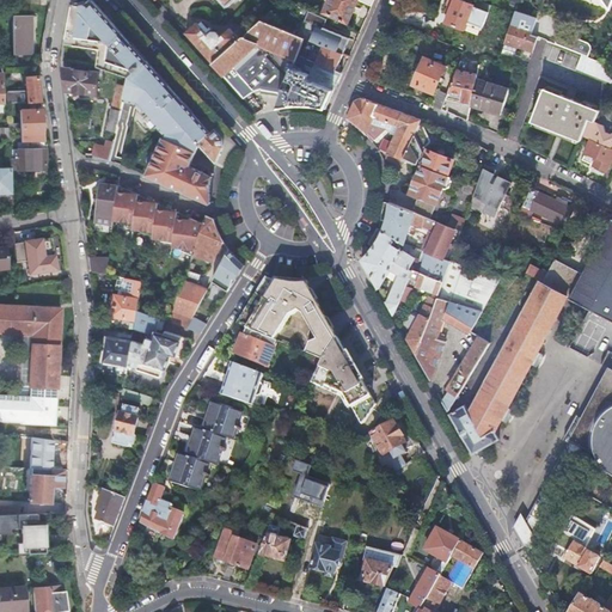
[(93,0),(90,0),(90,1),(89,0),(84,0),(79,1),(79,4),(75,4),(67,43),(102,48),(108,16),(93,0)]
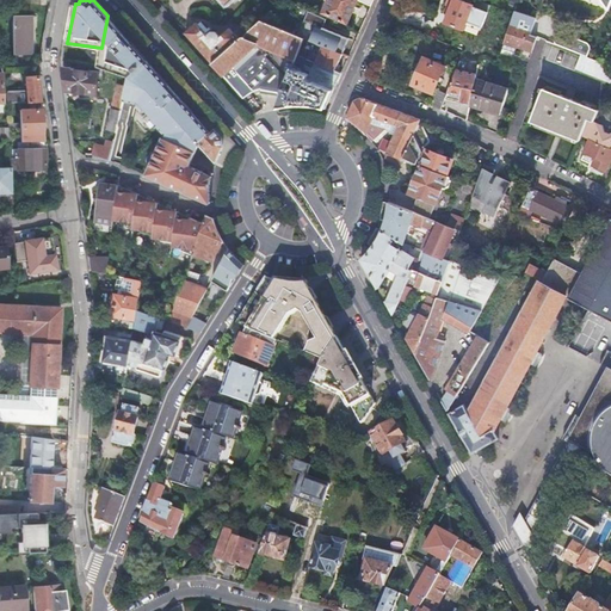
[(371,0),(327,0),(322,13),(345,24),(351,11),(356,1),(369,7),(371,0)]
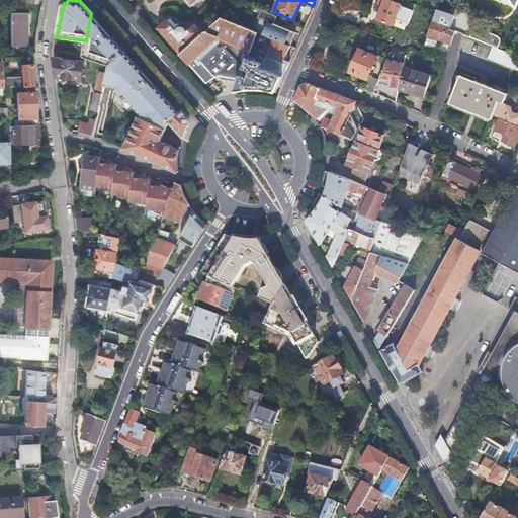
[(382,0),(374,19),(391,26),(394,19),(407,23),(412,11),(382,0)]
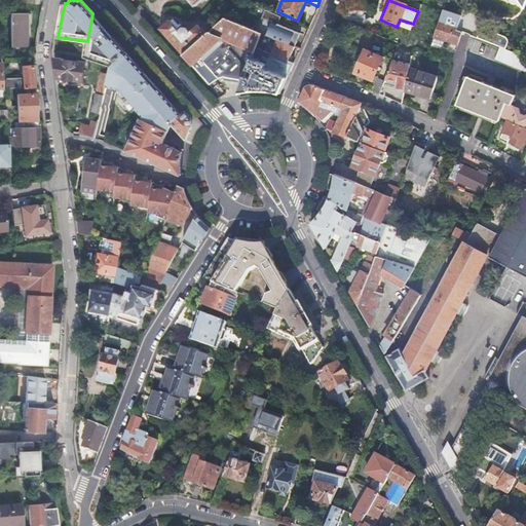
[(525,0),(517,0),(524,11),(525,6),(525,0)]
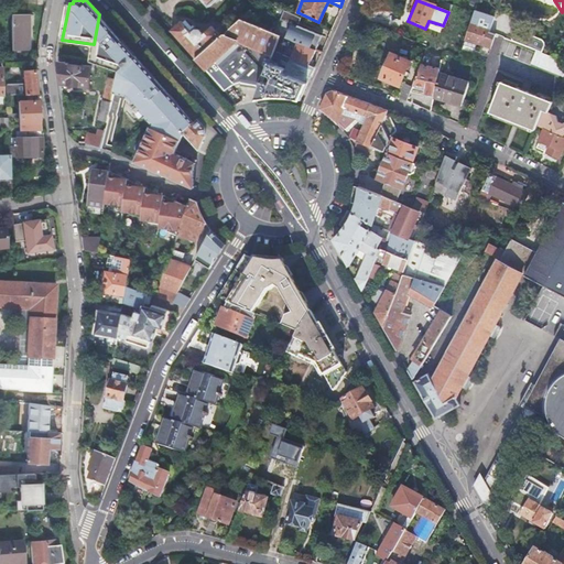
[(475,9),(465,39),(486,46),(490,33),(496,17),(475,9)]
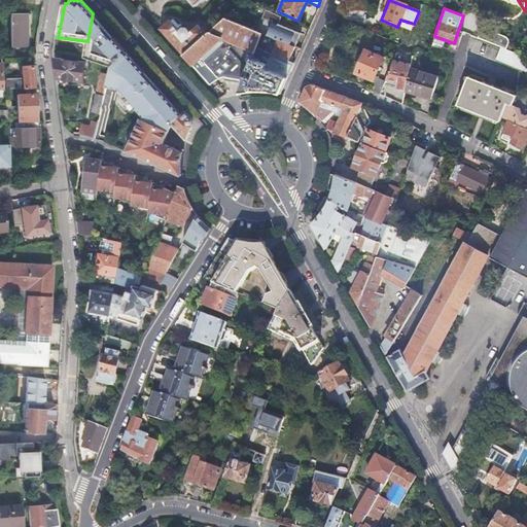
[(277,25),(280,16),(266,10),(261,19),(256,31),(261,34),(272,38),(277,40),(294,47),(300,34),(277,25)]
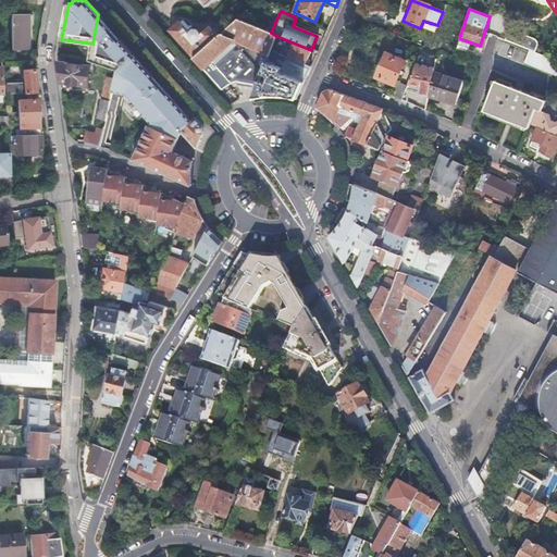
[(28,13),(11,14),(11,50),(29,49),(28,13)]
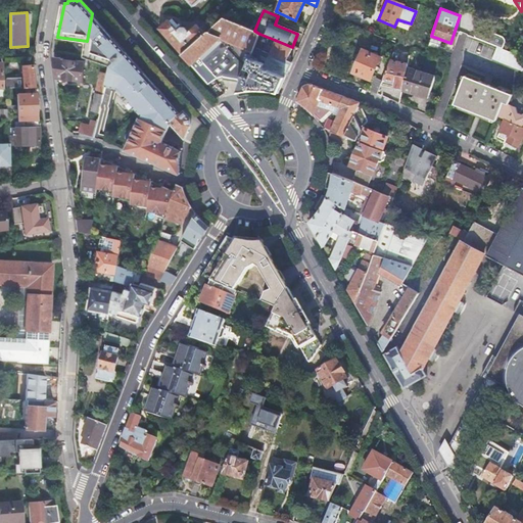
[(85,54),(85,55),(110,64),(111,62),(125,50),(119,43),(92,13),(87,41),(87,43),(86,48),(85,54)]
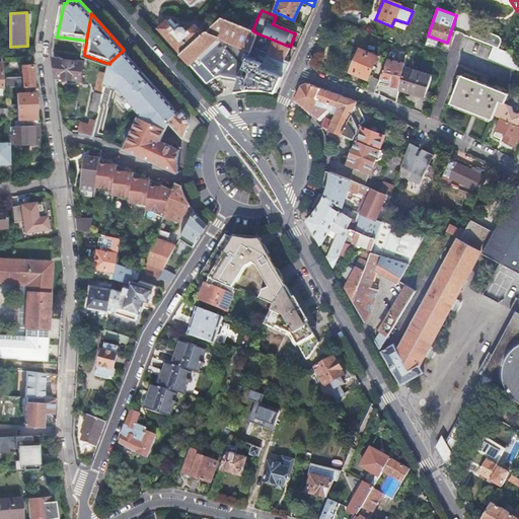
[(252,30),(221,18),(203,33),(179,54),(207,84),(218,74),(239,82),(248,58),(257,33),(252,30)]
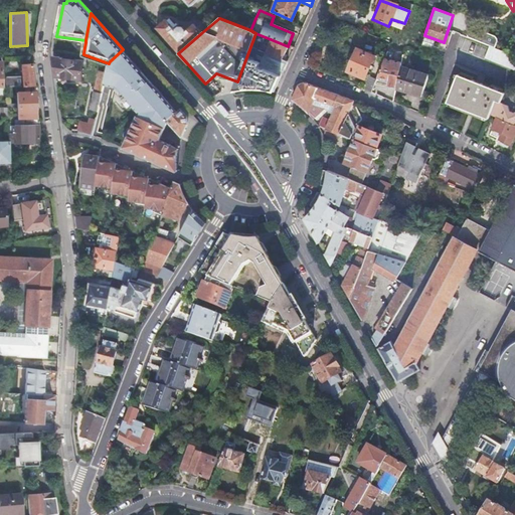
[(178,53),(201,33),(194,25),(184,33),(185,30),(183,27),(179,27),(177,29),(169,19),(166,21),(165,20),(156,28),(178,53)]
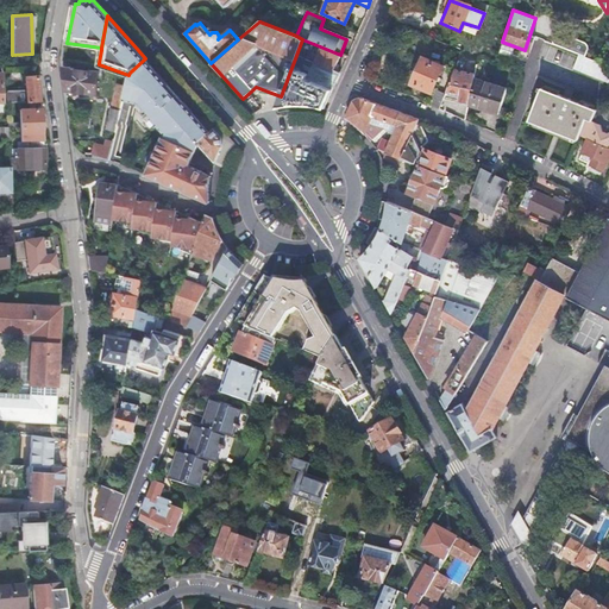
[(529,36),(525,50),(529,52),(534,38),(529,36)]
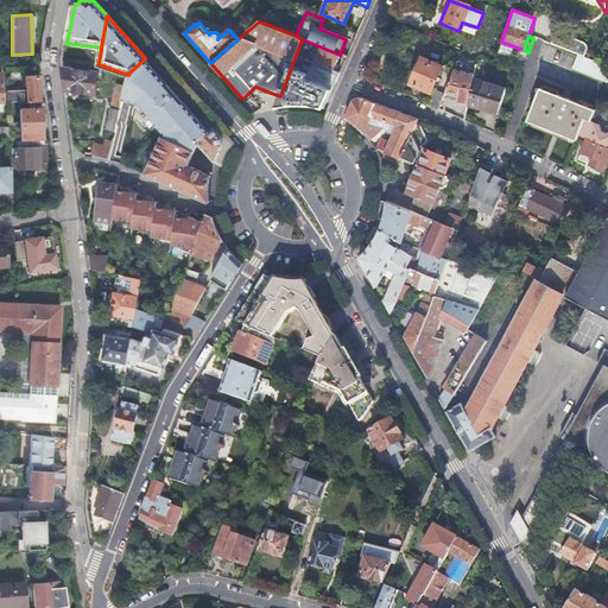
[(306,75),(305,74),(303,80),(329,92),(337,74),(334,71),(336,65),(340,68),(346,57),(339,55),(320,46),(306,75)]
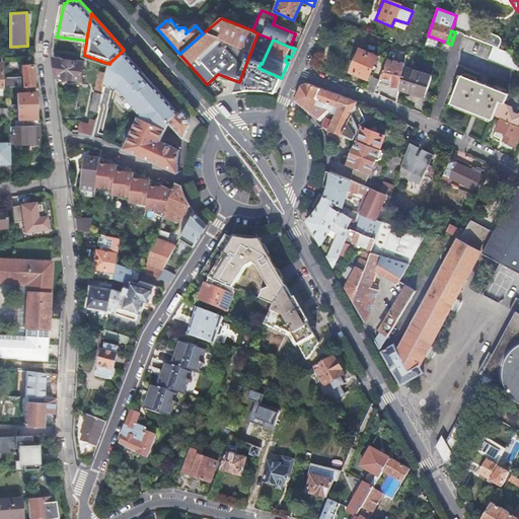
[(510,54),(492,47),(491,50),(488,56),(517,69),(518,65),(518,57),(518,58),(510,54)]
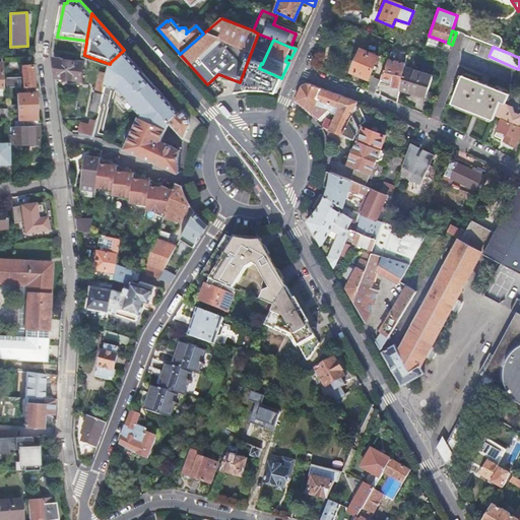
[(359,49),(350,70),(368,77),(376,56),(359,49)]
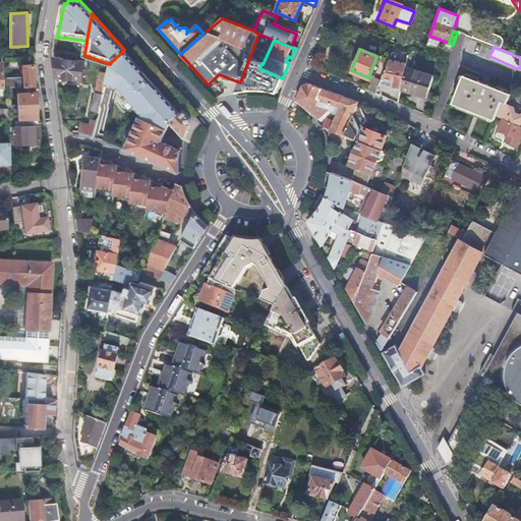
[(111,62),(110,64),(108,72),(105,84),(117,88),(134,107),(140,113),(124,149),(146,158),(153,161),(163,139),(170,122),(180,112),(124,50),(111,62)]
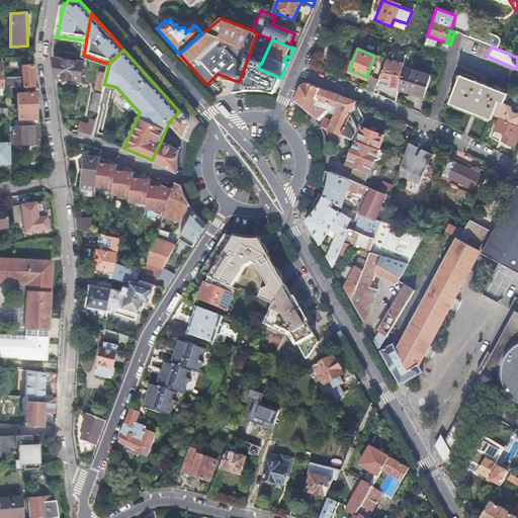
[(83,60),(55,56),(57,75),(81,79),(83,60)]
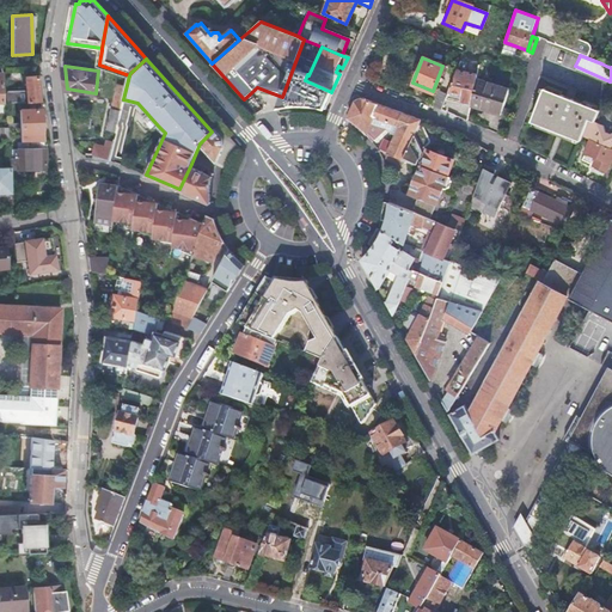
[(307,74),(293,68),(282,97),(277,110),(285,109),(292,108),(300,108),(307,108),(316,109),(323,110),(331,92),(305,80),(307,74)]
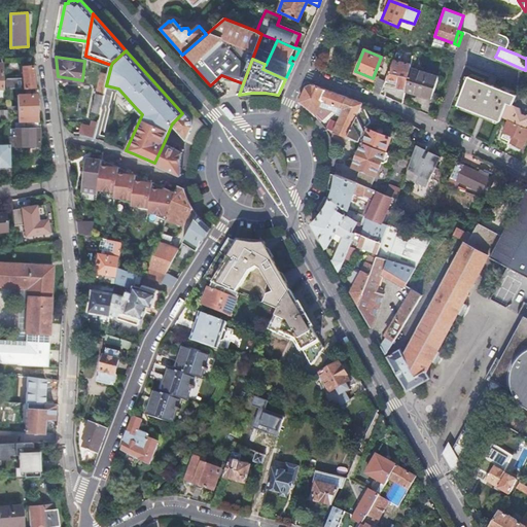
[(410,63),(392,59),(384,80),(382,84),(403,89),(409,67),(410,63)]
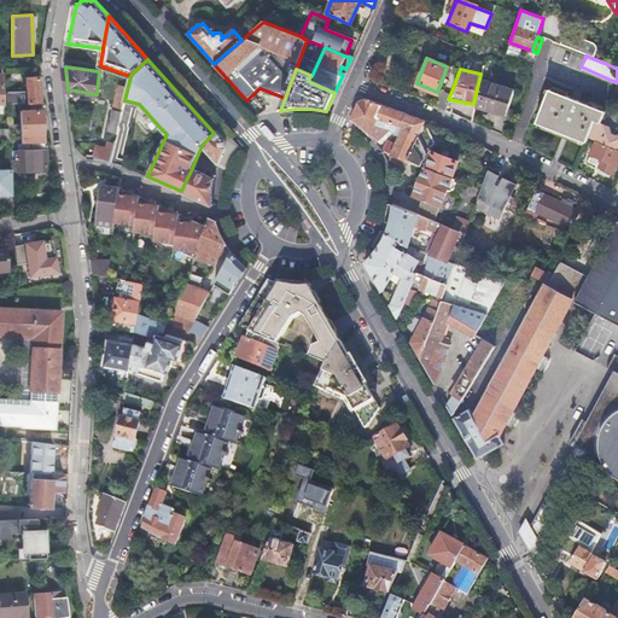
[(40,104),(39,77),(25,79),(27,91),(7,92),(7,104),(21,104),(40,104)]
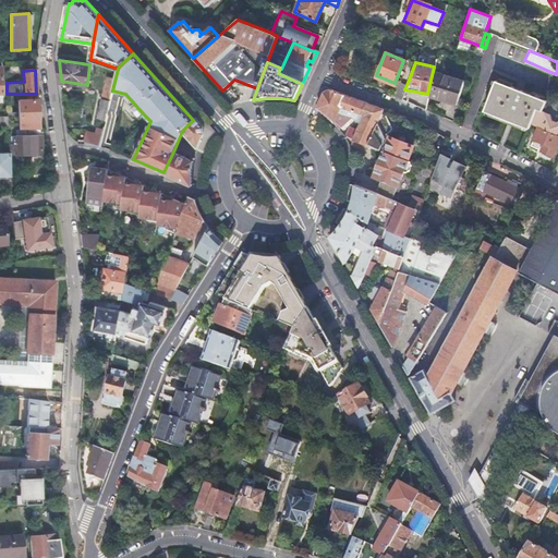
[(427,94),(427,95),(458,105),(465,81),(433,71),(427,94)]
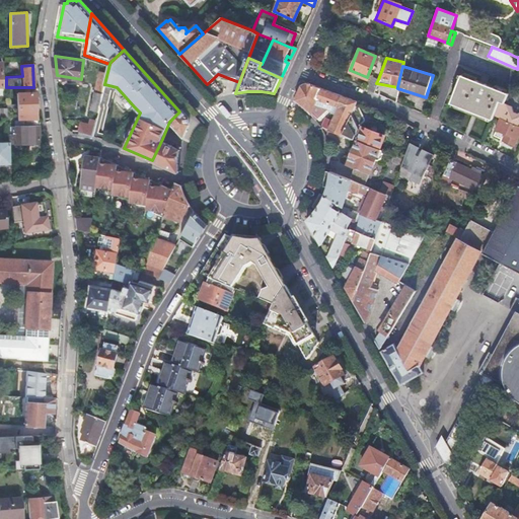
[(104,84),(107,72),(100,70),(89,108),(97,110),(104,84)]
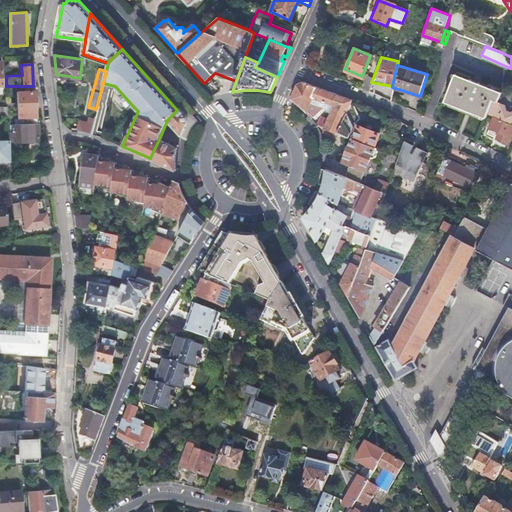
[(464,110),(484,119),(486,114),(491,100),(496,101),(500,93),(455,74),(444,102),(464,110)]
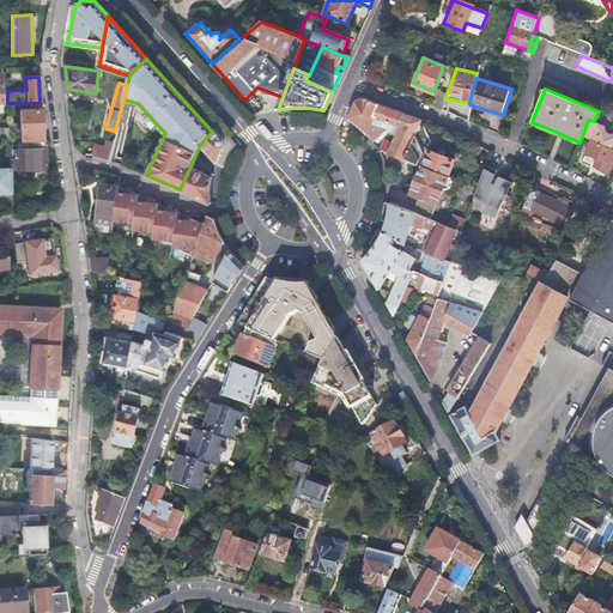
[(438,90),(431,107),(439,110),(444,98),(447,93),(438,90)]
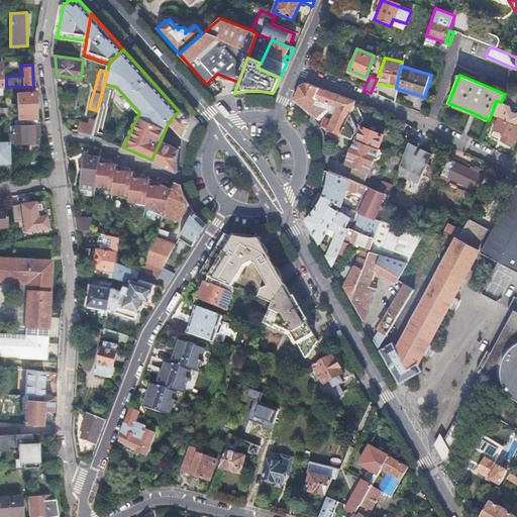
[(306,84),(298,86),(292,100),(300,105),(305,110),(309,114),(314,120),(328,109),(316,103),(317,100),(332,106),(326,116),(327,118),(318,127),(341,136),(344,129),(349,113),(354,102),(306,84)]
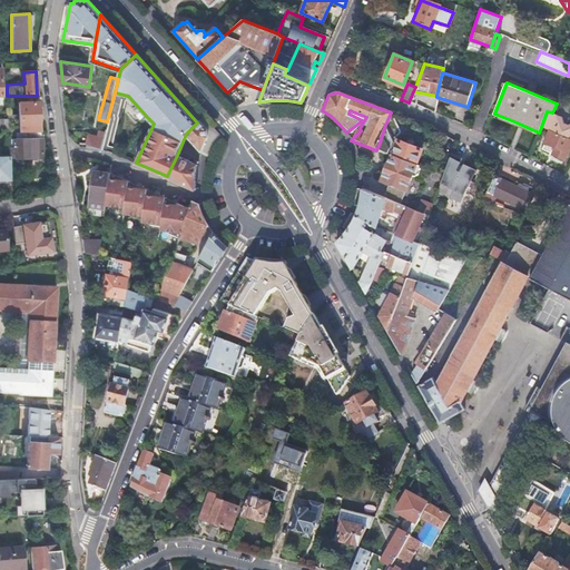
[(147,117),(128,96),(127,98),(145,118),(147,117)]
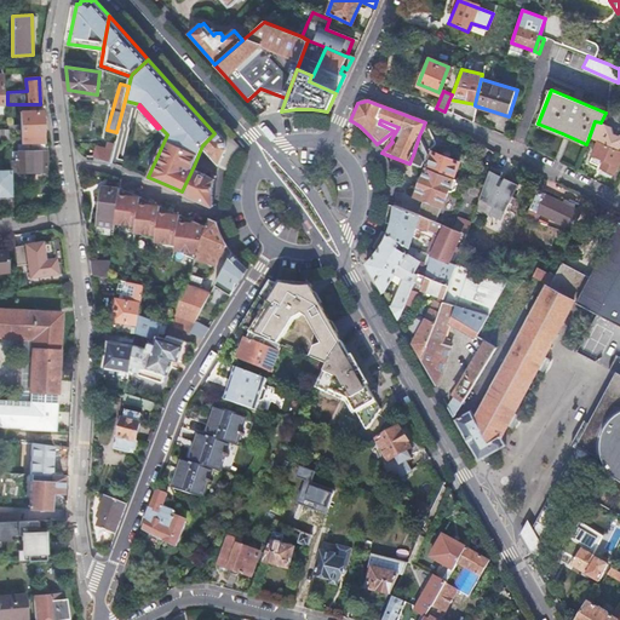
[(21,110),(22,143),(44,143),(42,110),(21,110)]
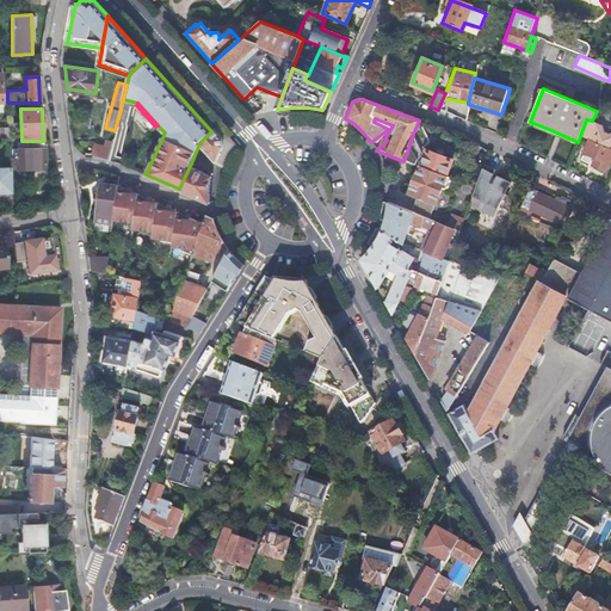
[(610,129),(592,121),(586,119),(580,136),(588,141),(585,152),(597,158),(593,165),(604,171),(610,154),(610,129)]
